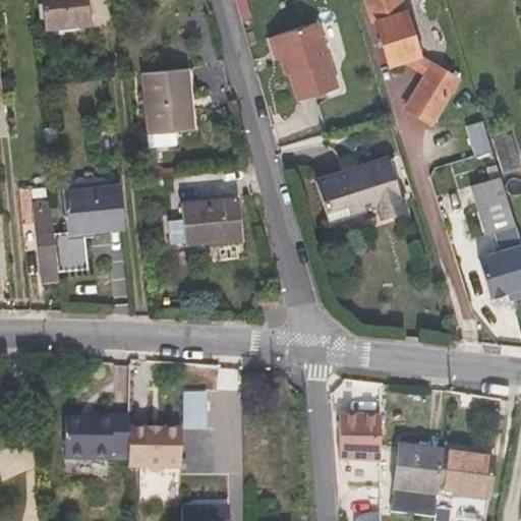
[(85,16),(83,0),(42,0),(44,29),(60,27),(59,19),(85,16)]
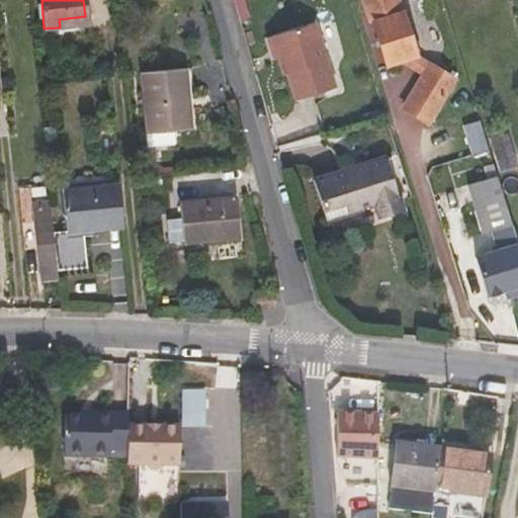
[(386,64),(400,60),(416,55),(398,0),(362,0),(368,17),(372,16),(386,64)]
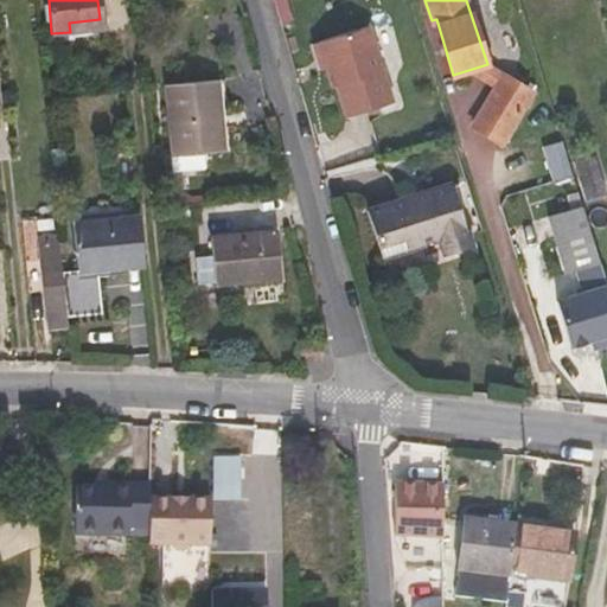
[(391,101),(368,26),(318,42),(326,68),(332,87),(337,85),(345,115),(391,101)]
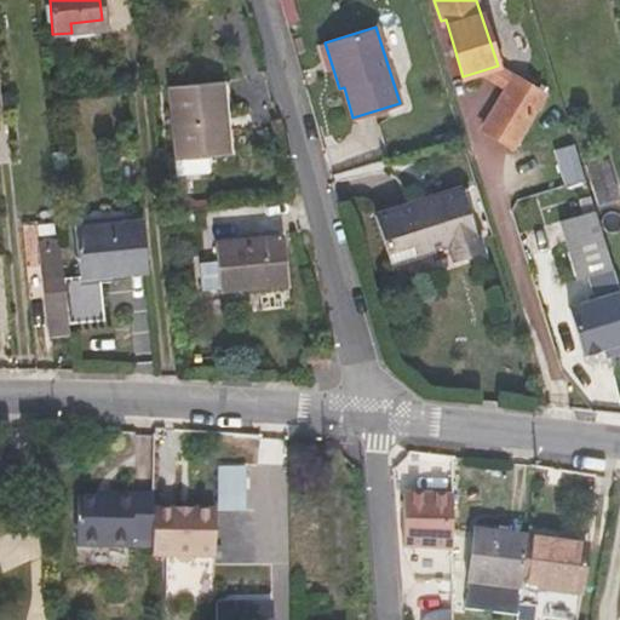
[(320,44),(328,70),(333,69),(325,42),(320,44)]
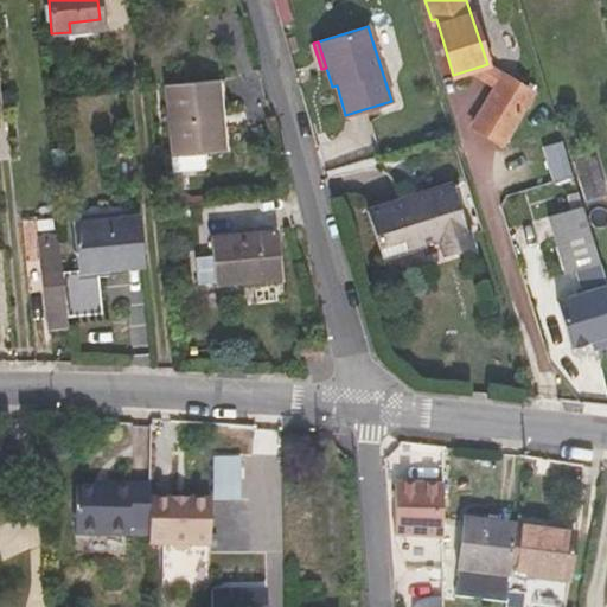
[(496,88),(504,74),(487,64),(468,70),(496,88)]
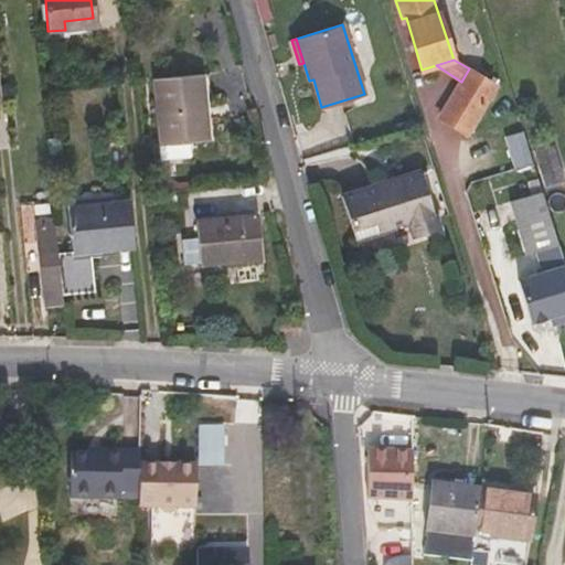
[(467,131),(496,86),(469,68),(461,82),(440,116),(467,131)]
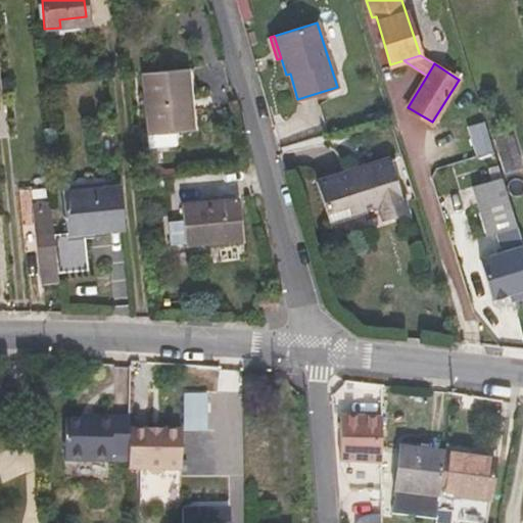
[(187,67),(143,72),(149,145),(178,144),(177,131),(189,130),(187,102),(190,101),(187,67)]
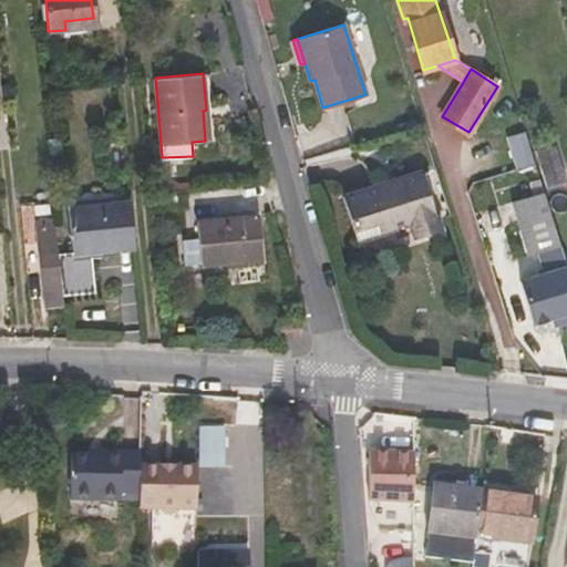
[(566,178),(555,144),(536,151),(547,184),(566,178)]
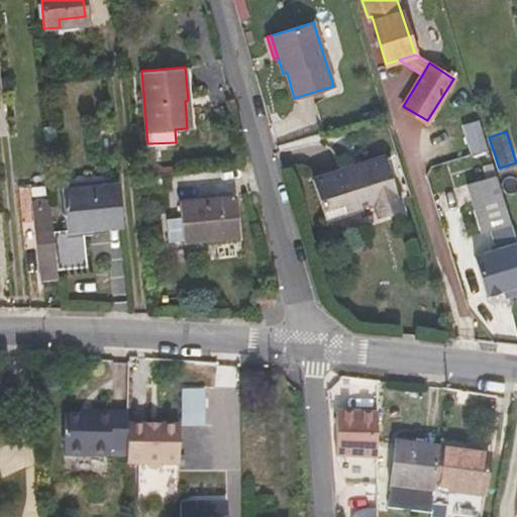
[(325,216),(375,201),(378,210),(401,203),(385,156),(313,178),(325,216)]
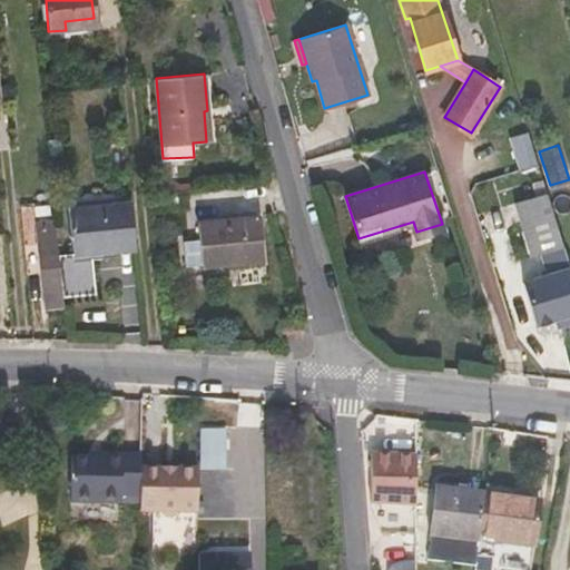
[(569,271),(546,192),(513,202),(530,255),(541,252),(547,273),(521,281),(533,324),(552,317),(554,326),(569,321),(569,271)]
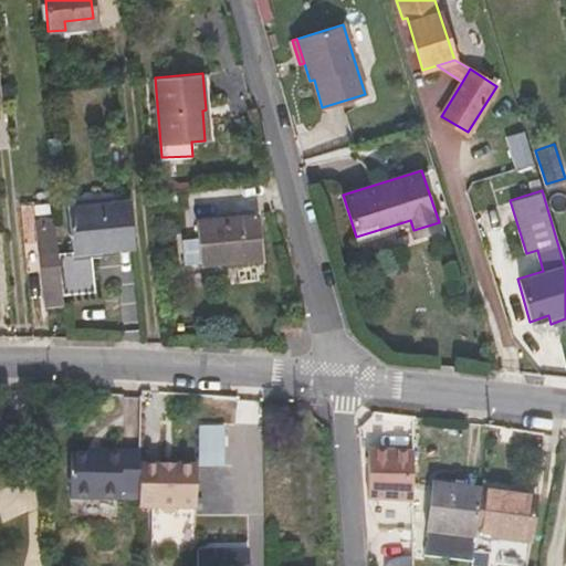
[(67,201),(72,251),(88,249),(135,245),(129,195),(67,201)]
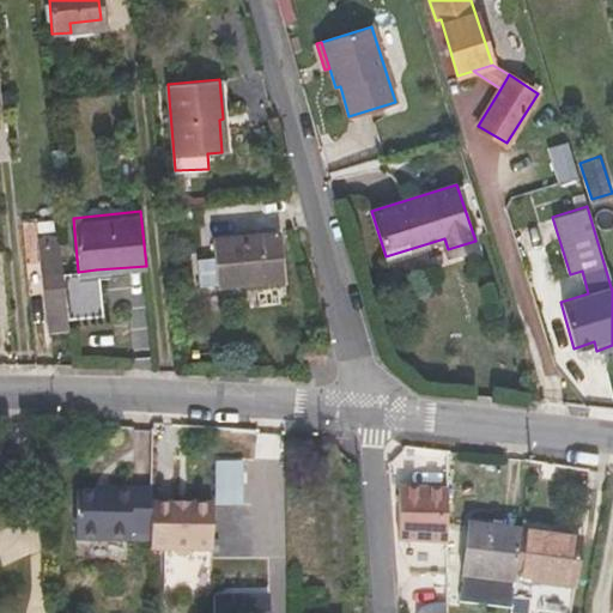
[(279,231),(213,237),(218,281),(261,278),(262,281),(283,279),(279,231)]
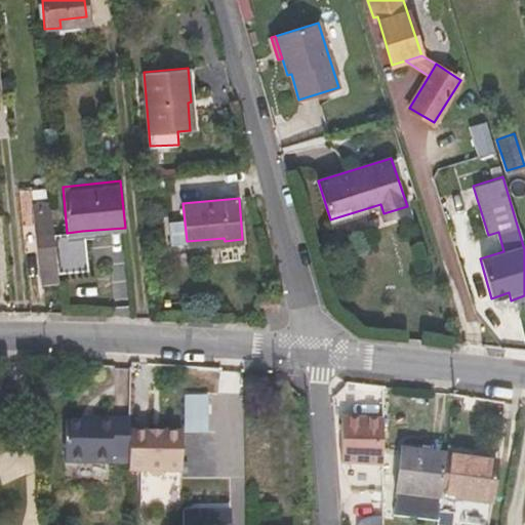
[(34,205),(42,282),(57,281),(56,270),(53,242),(50,203),(34,205)]
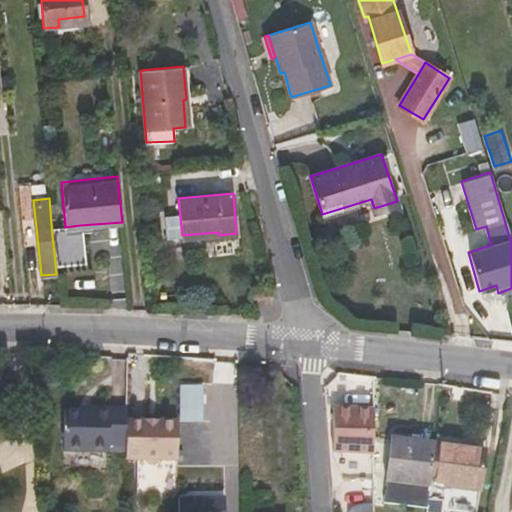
[(375,213),(399,206),(397,201),(374,208),(375,213)]
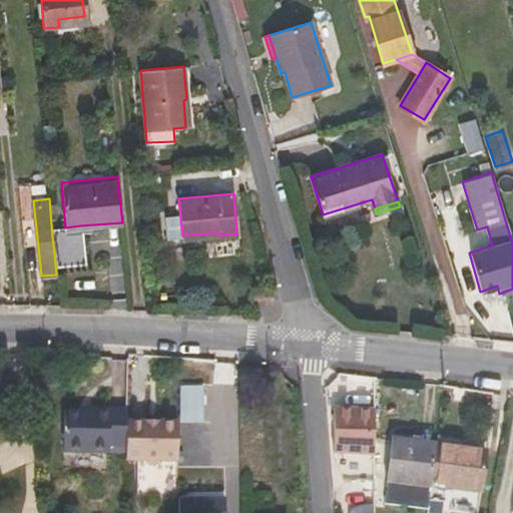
[(80,225),(65,227),(66,235),(81,234),(80,225)]
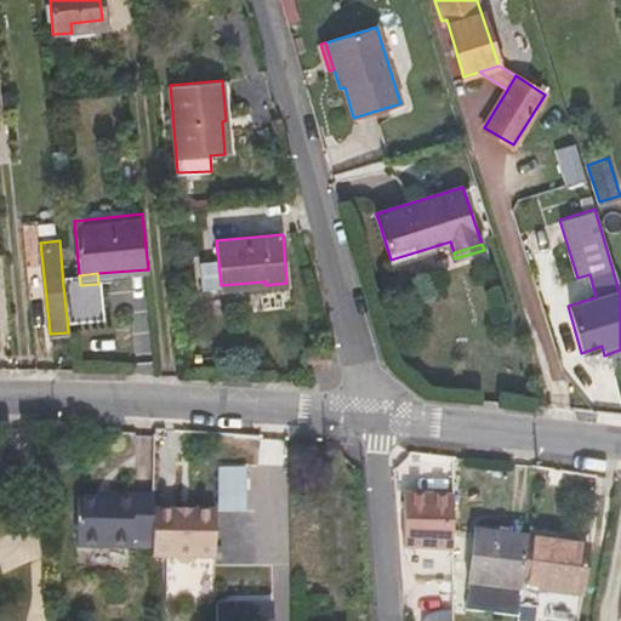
[(102,315),(98,284),(80,285),(63,286),(67,319),(102,315)]
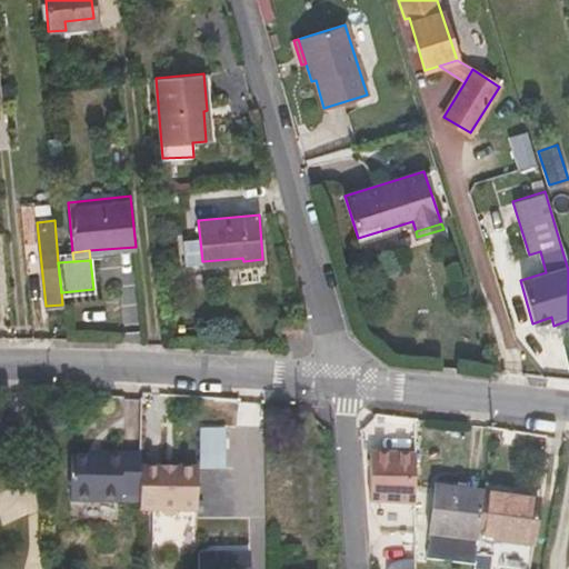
[(281,335),(303,332),(302,321),(280,322),(281,335)]
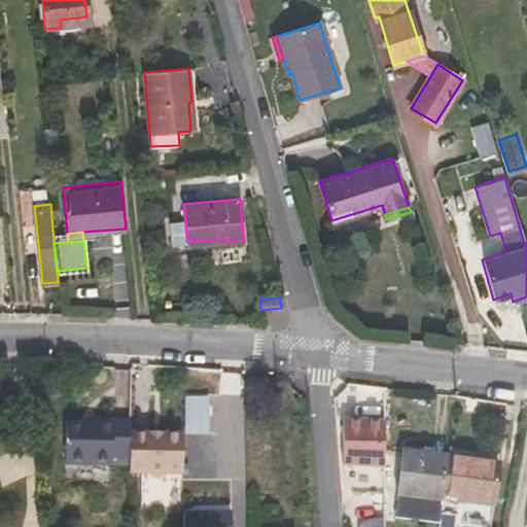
[(130,458),(130,432),(130,420),(97,419),(96,425),(81,424),(65,424),(65,463),(112,464),(112,457),(130,458)]
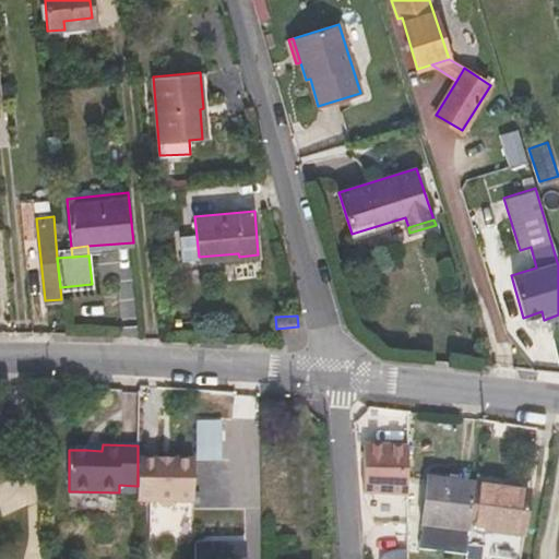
[(364,447),(364,495),(407,495),(407,447),(364,447)]
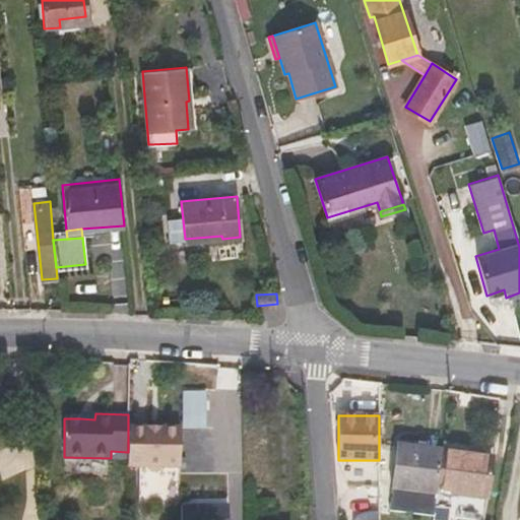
[(128,452),(128,459),(127,467),(146,468),(150,473),(157,473),(164,468),(181,468),(181,428),(128,427),(128,452)]
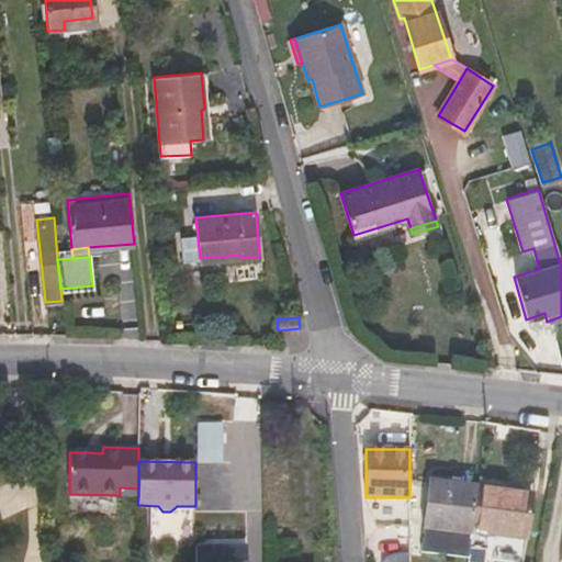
[(430,483),(425,527),(471,534),(472,531),(476,489),(430,483)]
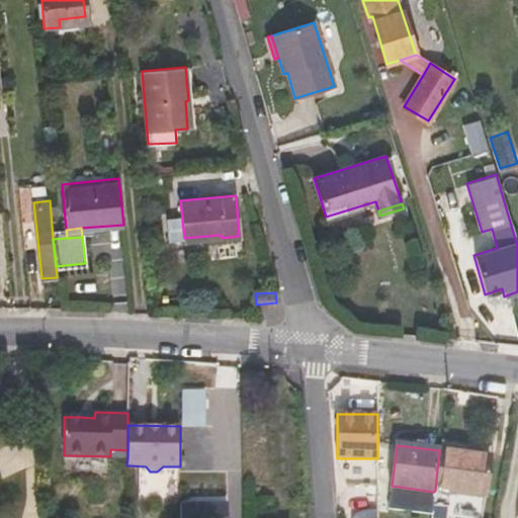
[(484,496),(490,455),(439,450),(435,490),(484,496)]
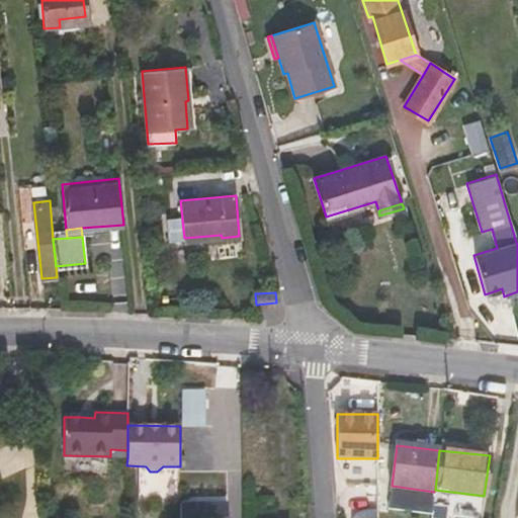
[(150,487),(150,477),(141,477),(141,495),(174,495),(174,488),(150,487)]
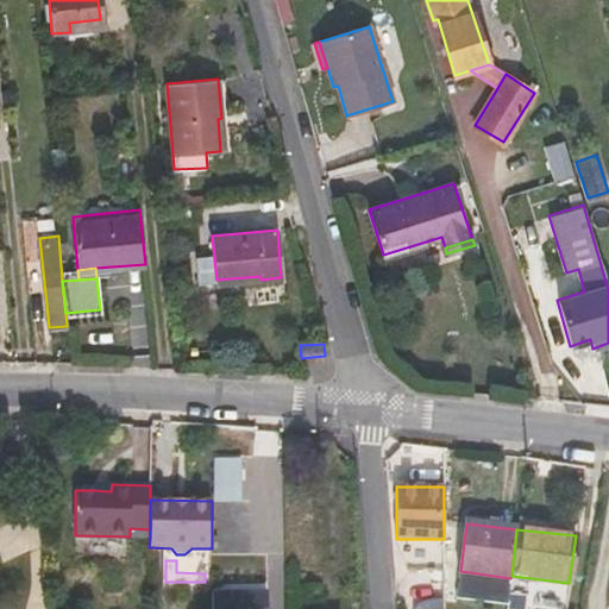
[(428,591),(427,608),(444,608),(445,602),(444,590),(428,591)]
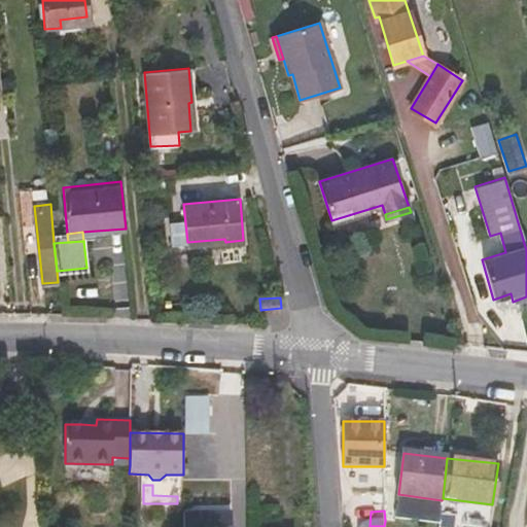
[(231,526),(232,513),(184,515),(183,526),(231,526)]
